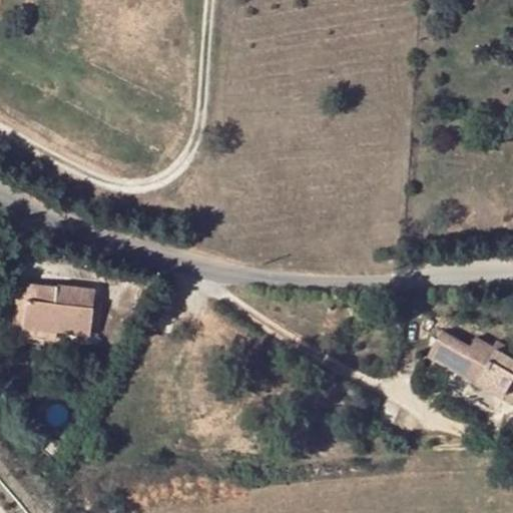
[(55,341),(56,332),(26,329),(27,302),(39,303),(40,285),(15,283),(11,337),(55,341)]
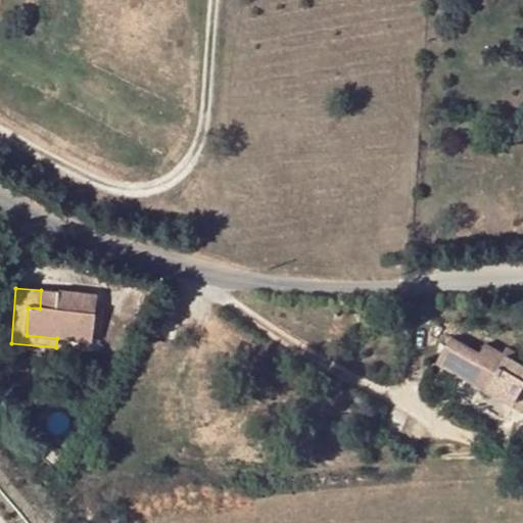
[(96,295),(41,290),(40,308),(28,307),(27,335),(57,338),(91,341),(96,295)]
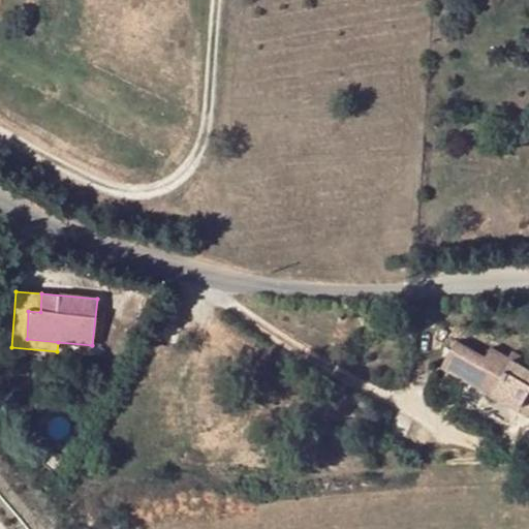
[(495,392),(493,397),(528,416),(528,371),(520,366),(490,349),(485,358),(457,342),(444,363),(472,379),(473,379),(495,392)]
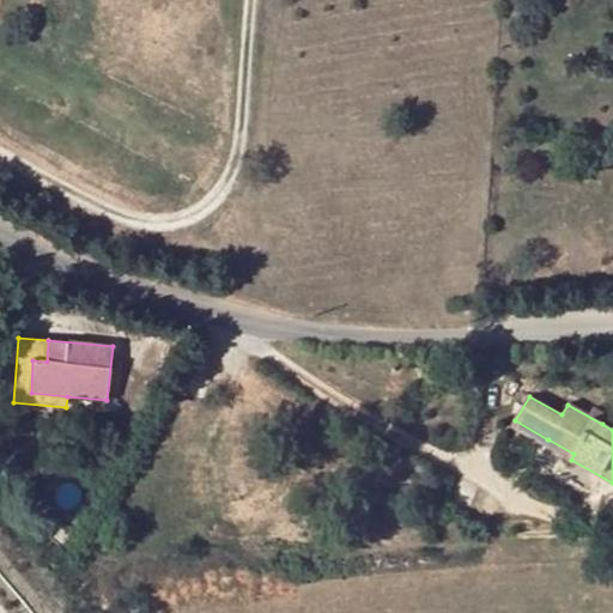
[(593,407),(588,416),(602,424),(607,416),(593,407)]
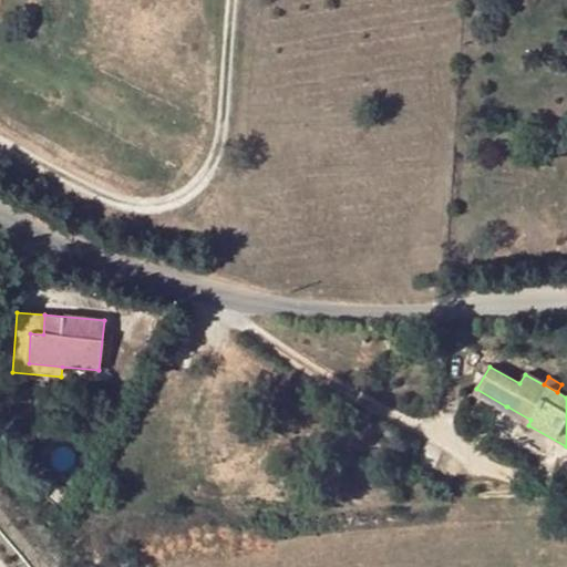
[(506,406),(476,389),(473,394),(504,412),(507,406),(506,406)]
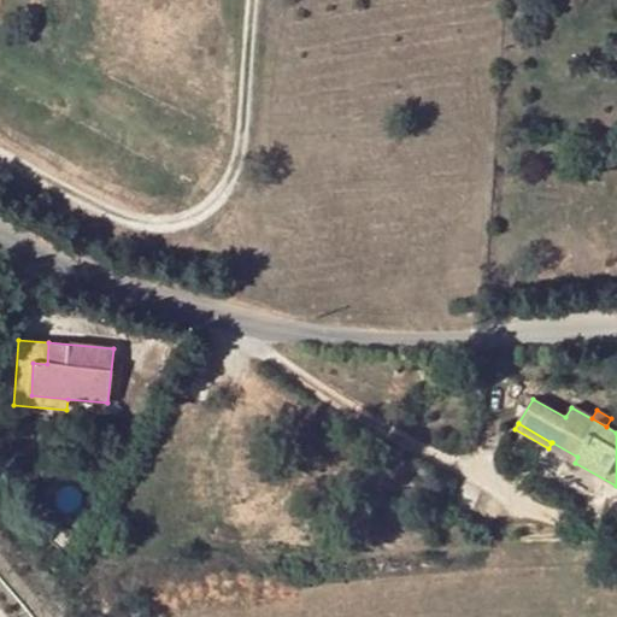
[(552,442),(548,448),(575,463),(577,457),(552,442)]
